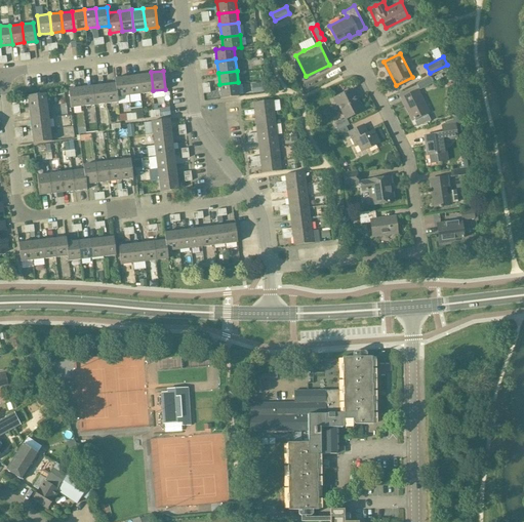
[(153,90),(151,72),(138,73),(140,91),(153,90)]
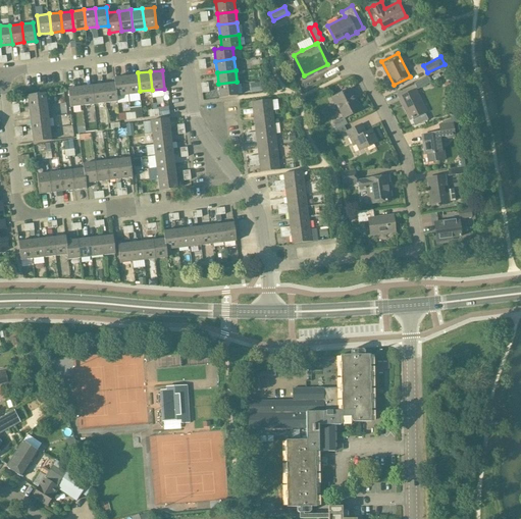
[(138,72),(126,74),(128,93),(140,91),(138,72)]
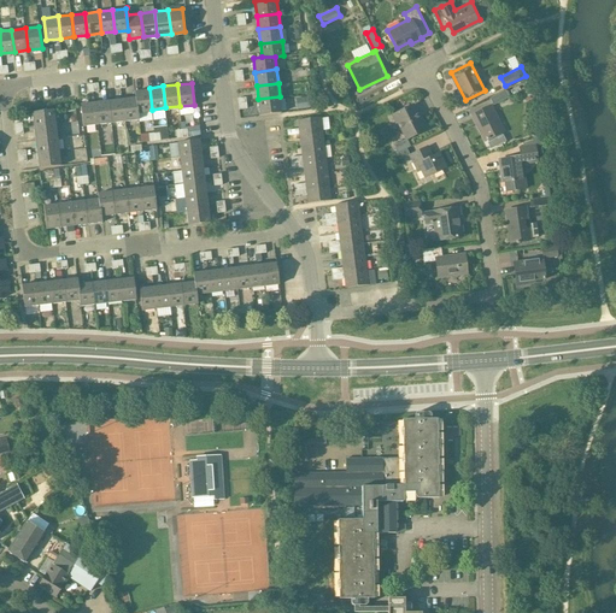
[(152,110),(150,88),(135,89),(136,96),(136,95),(139,111),(152,110)]
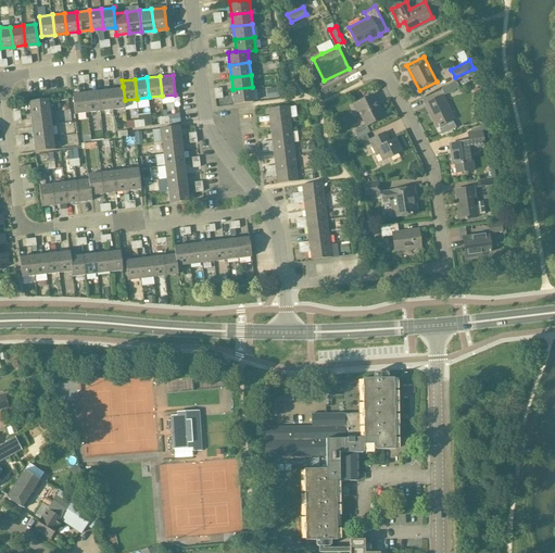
[(456,79),(441,86),(444,92),(459,86),(456,79)]
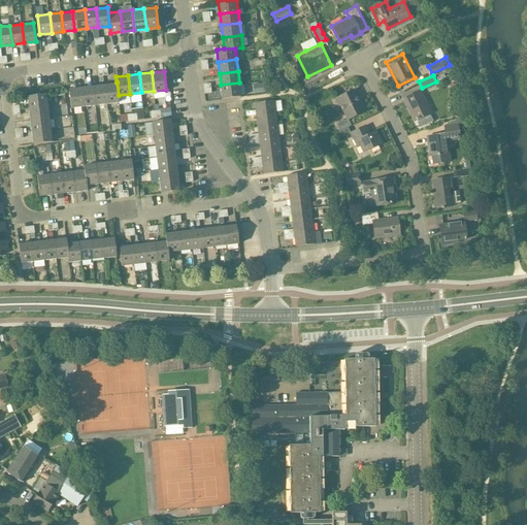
[(117,81),(117,83),(105,84),(107,102),(120,101),(119,95),(117,81)]
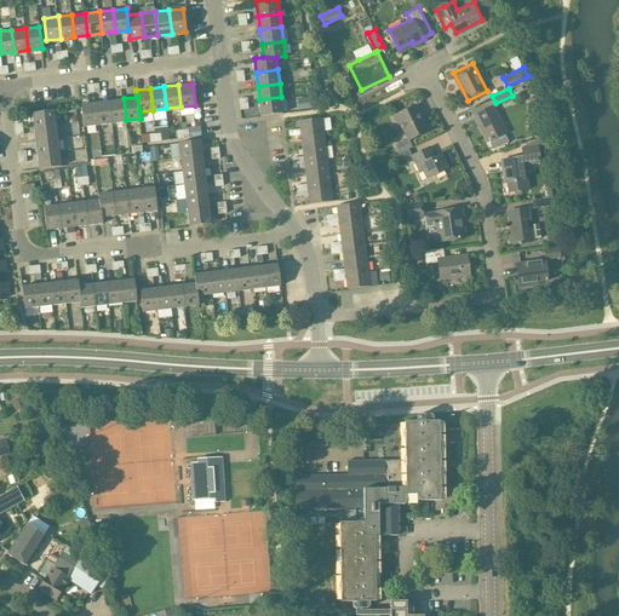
[(262,114),(282,111),(281,97),(259,99),(262,114)]
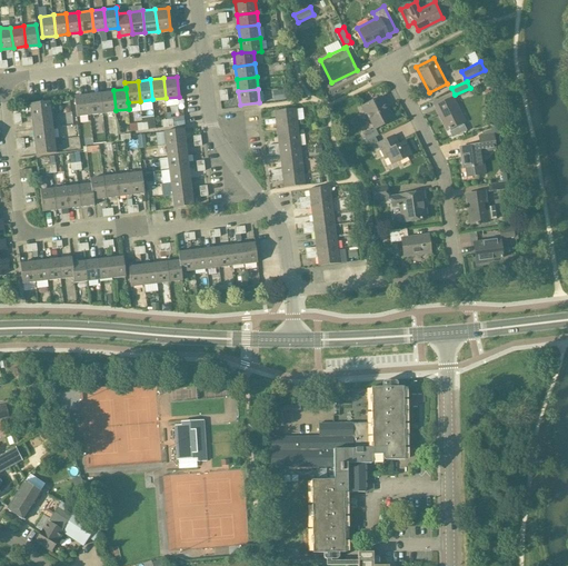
[(116,110),(113,90),(100,91),(102,111),(116,110)]
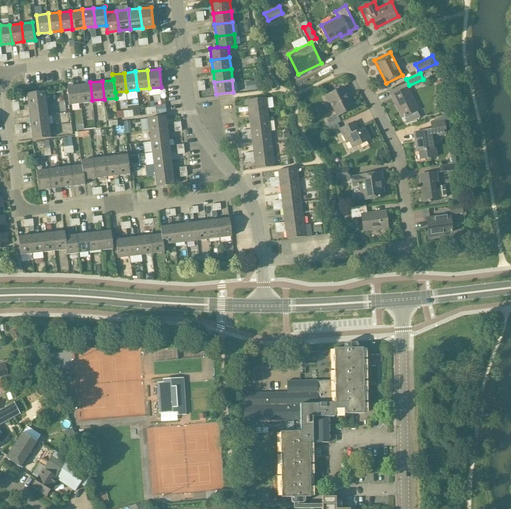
[(90,82),(79,84),(81,102),(92,100),(90,82)]
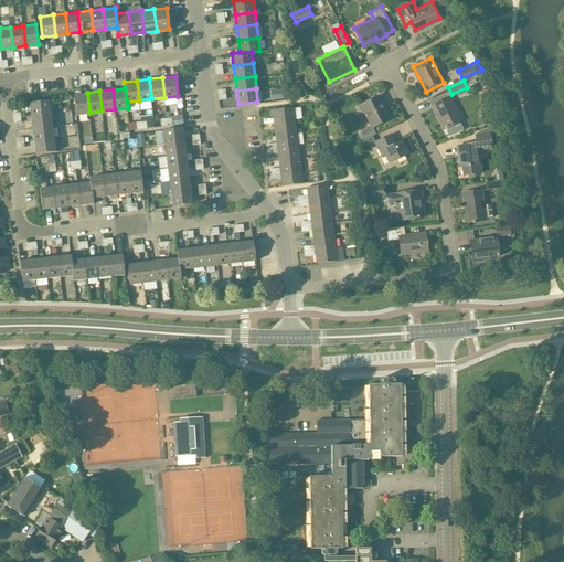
[(76,114),(89,113),(87,93),(74,94),(76,114)]
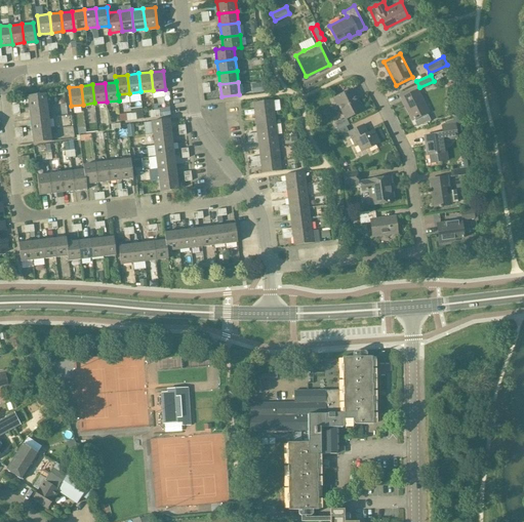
[(338,103),(346,116),(346,117),(347,117),(363,109),(359,98),(357,99),(352,87),(333,96),(337,103),(338,103)]
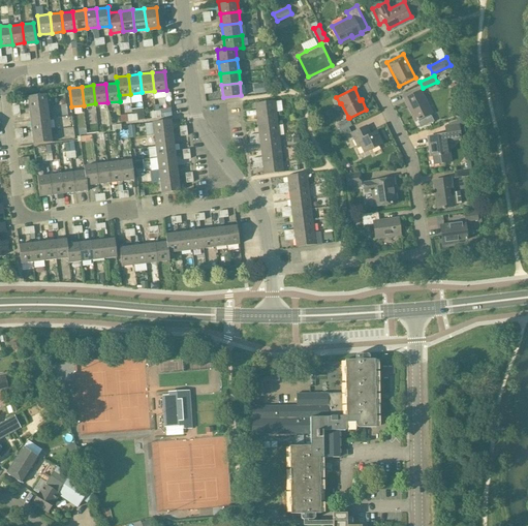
[(429,122),(435,119),(431,112),(432,111),(421,89),(404,97),(415,119),(417,118),(422,125),(429,121),(429,122)]
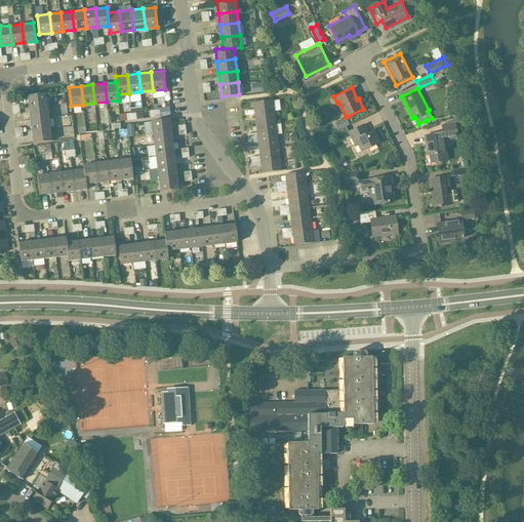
[(46,91),(28,93),(29,106),(47,104),(46,91)]
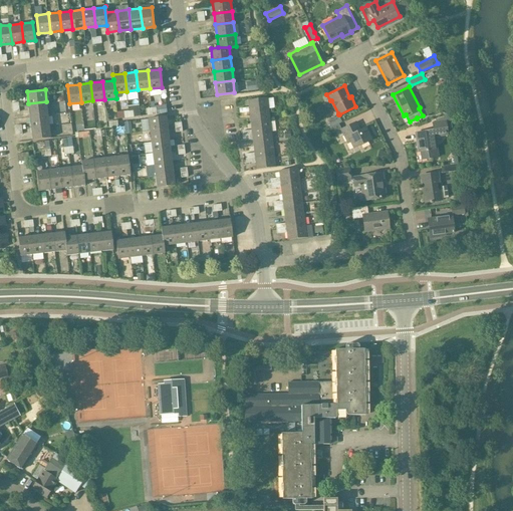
[(249,106),(240,107),(240,111),(269,107),(268,96),(248,98),(249,106)]
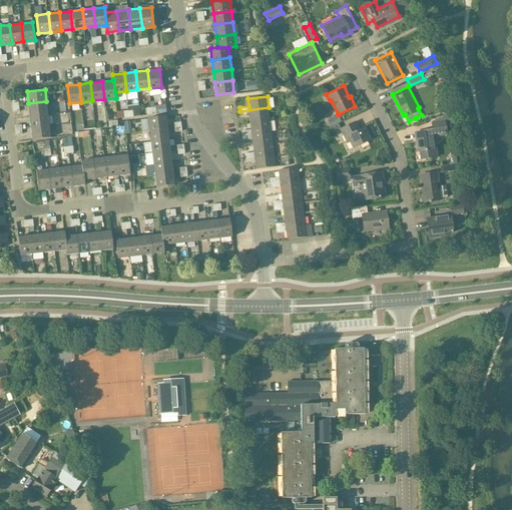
[(46,101),(28,103),(30,115),(48,112),(46,101)]
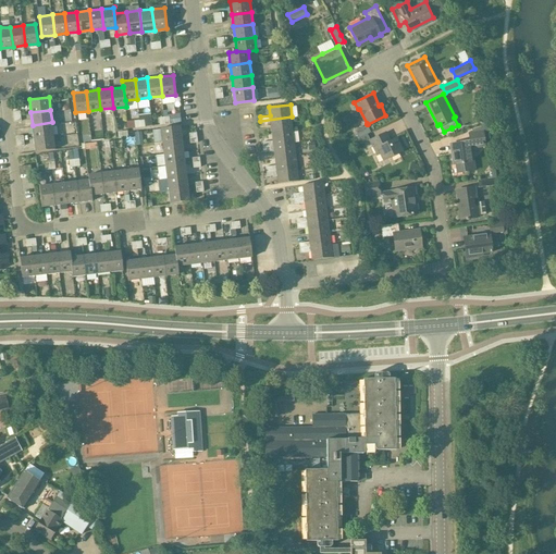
[(294,130),(292,117),(260,121),(261,126),(271,125),(272,132),(294,130)]
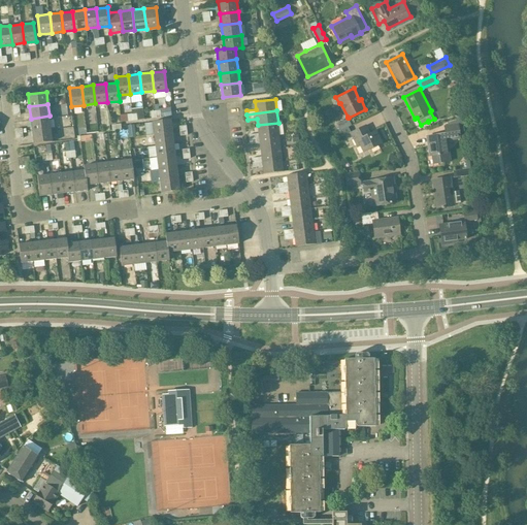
[(31,119),(32,130),(51,128),(50,116),(31,119)]
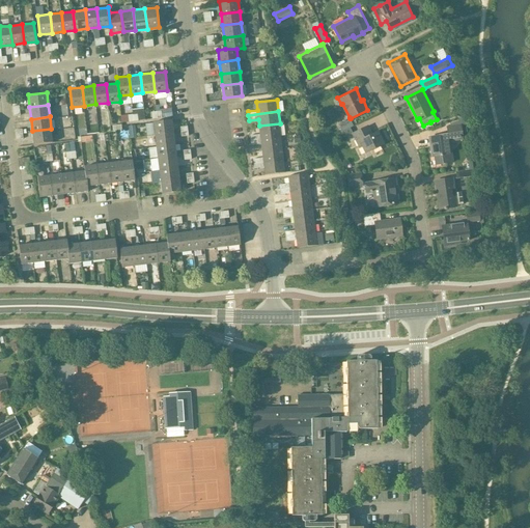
[(354,124),(351,118),(350,118),(350,117),(339,122),(343,130),(354,124)]
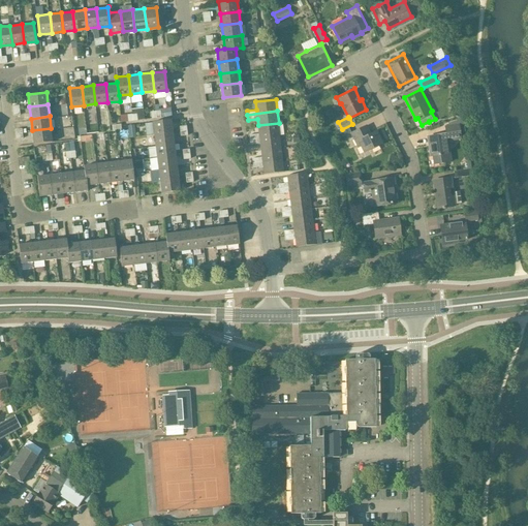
[(172,118),(153,121),(154,132),(173,130),(172,118)]
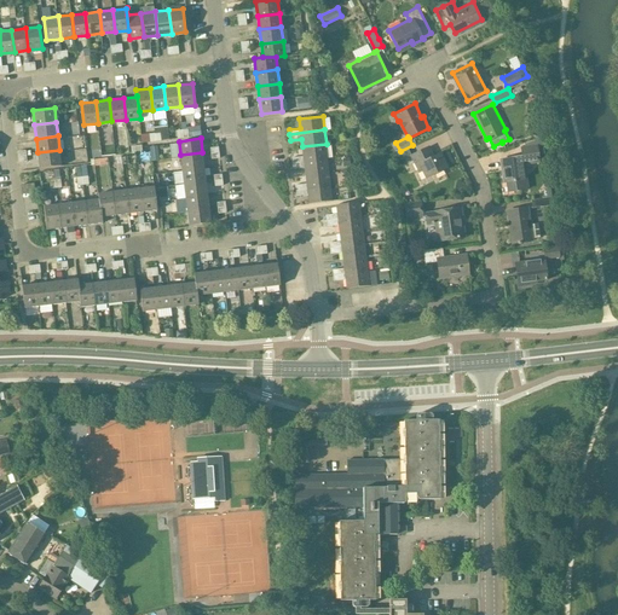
[(160,157),(159,144),(150,144),(151,158),(160,157)]
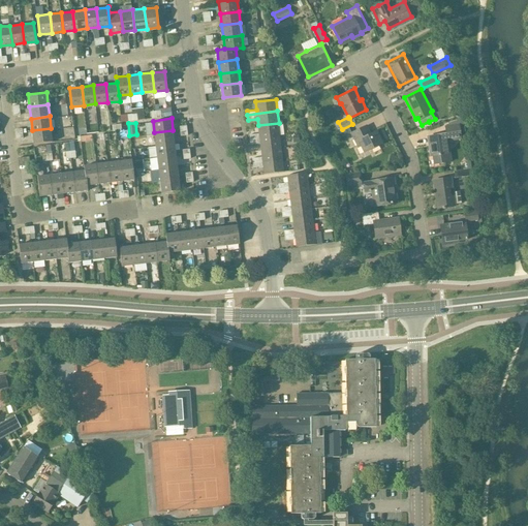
[(259,132),(250,133),(250,138),(280,134),(279,123),(258,125),(259,132)]
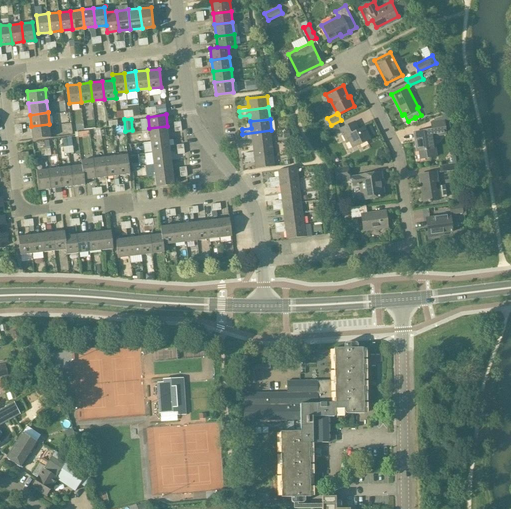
[(418,134),(415,135),(417,149),(419,149),(420,156),(427,155),(427,156),(437,154),(433,131),(444,130),(442,119),(432,121),(433,128),(417,130),(418,134)]
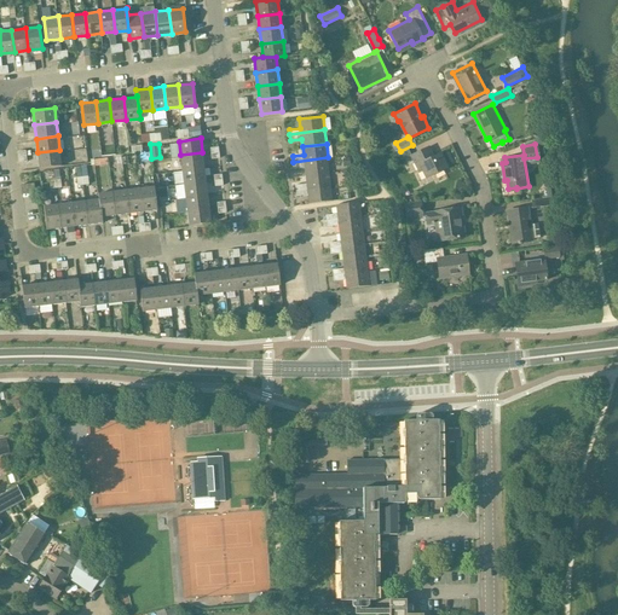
[(448,166),(440,152),(434,155),(429,145),(411,154),(419,170),(422,168),(426,177),(448,166)]
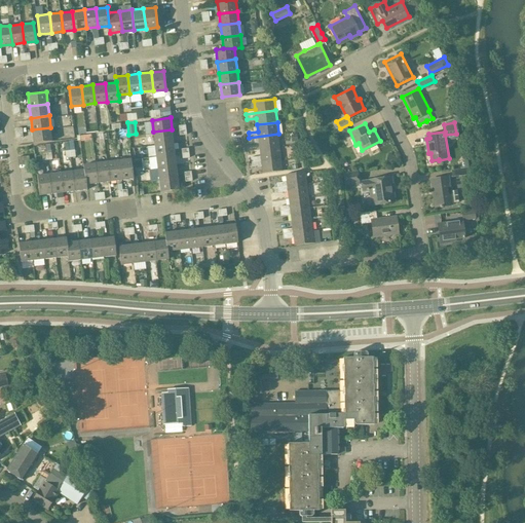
[(33,142),(52,140),(50,127),(32,129),(33,142)]
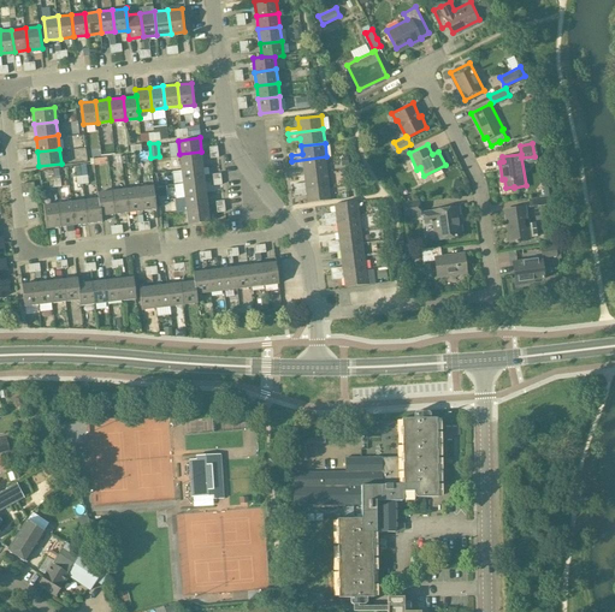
[(201,152),(179,154),(182,168),(203,166),(201,152)]
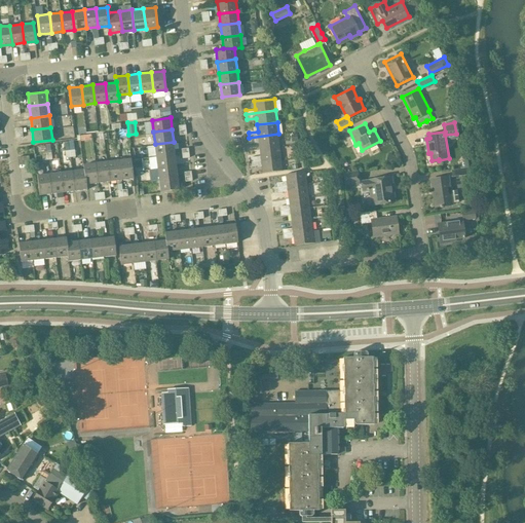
[(249,138),(250,142),(259,141),(260,148),(279,145),(278,134),(249,138)]
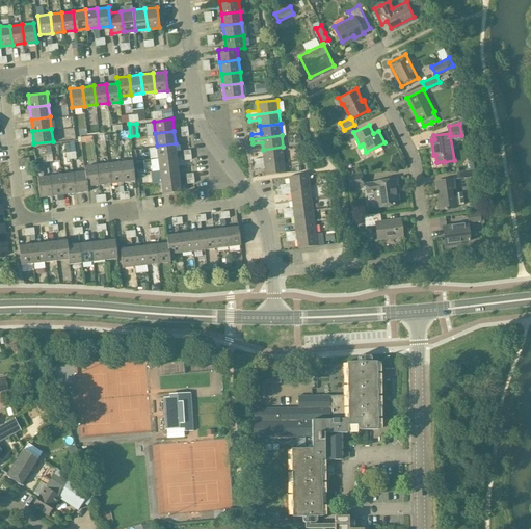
[(177,155),(176,143),(157,146),(158,157),(177,155)]
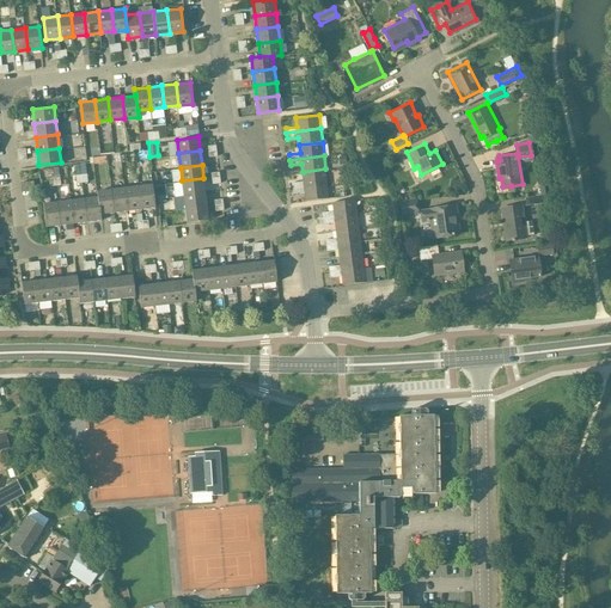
[(304,180),(293,182),(293,186),(328,183),(325,169),(303,172),(304,180)]
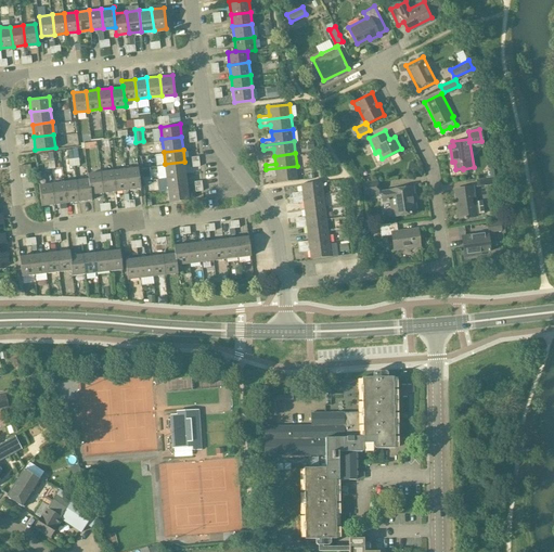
[(33,169),(31,162),(20,164),(21,171),(33,169)]
